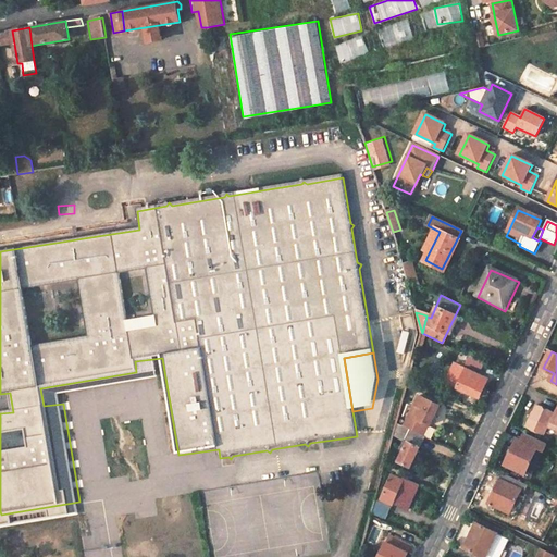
[(470,356),(466,364),(483,373),(487,364),(470,356)]
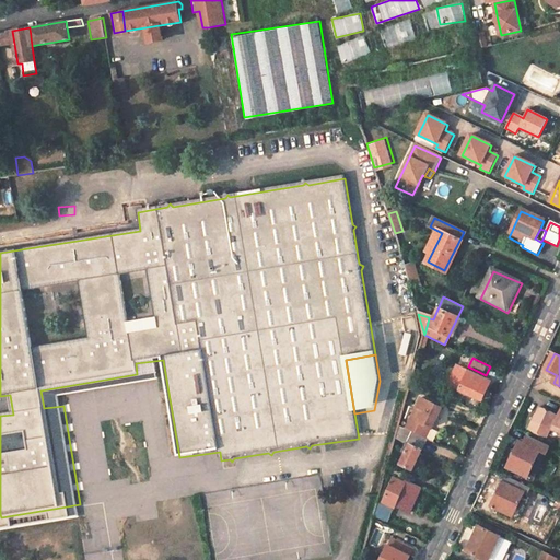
[(492,382),(471,372),(463,389),(483,400),(492,382)]
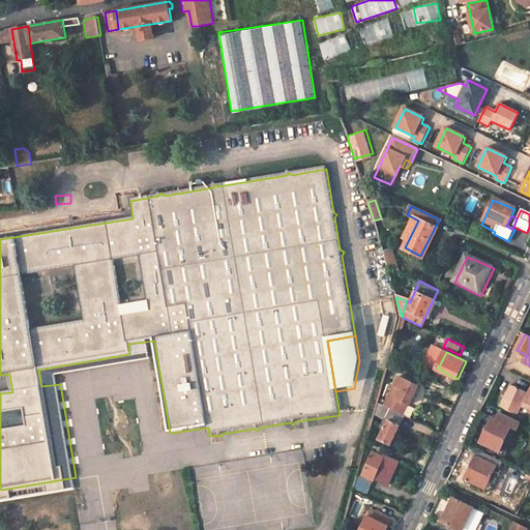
[(421,386),(399,376),(384,406),(389,408),(405,415),(410,405),(412,406),(421,386)]
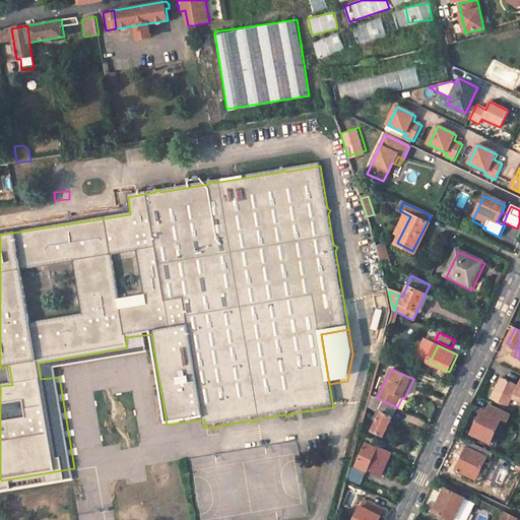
[(519,378),(517,386),(509,381),(500,378),(498,381),(497,384),(490,398),(499,404),(508,407),(512,400),(519,403),(519,378)]
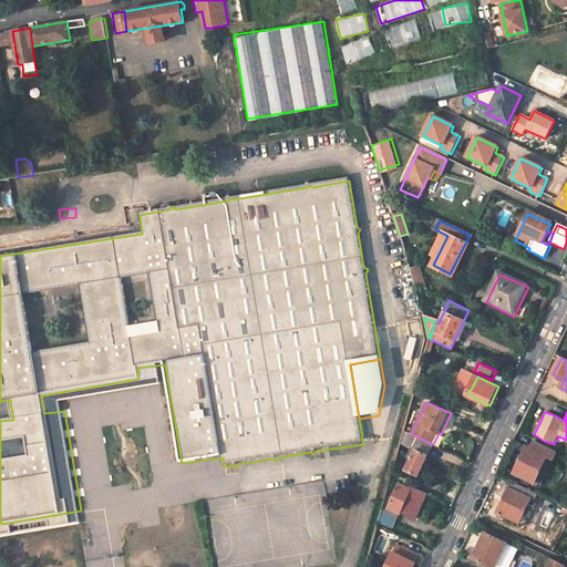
[(406,468),(419,474),(433,444),(416,436),(412,447),(415,449),(406,468)]
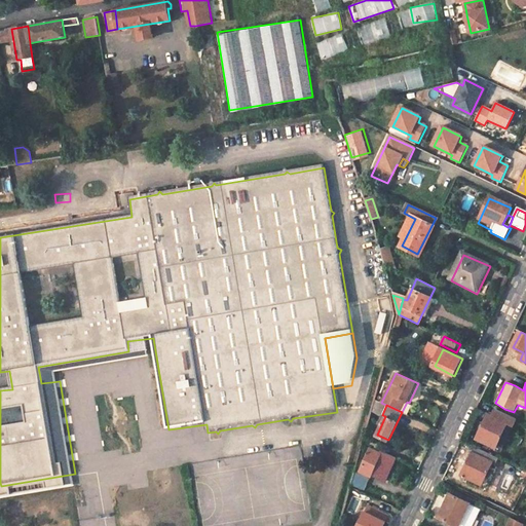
[(478,439),(496,448),(509,423),(514,425),(517,419),(497,409),(493,416),(489,414),(478,439)]
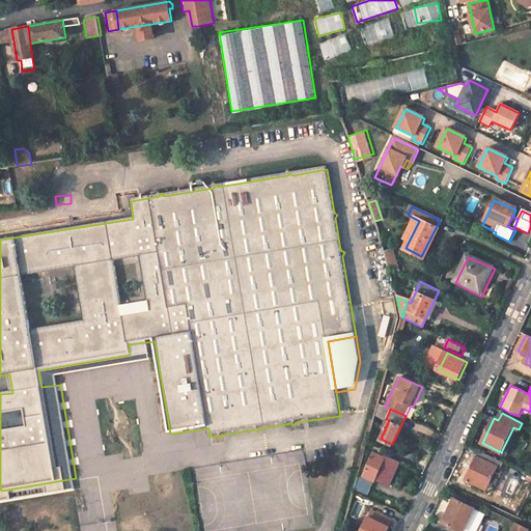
[(487,490),(498,467),(503,469),(505,463),(480,451),(466,480),(487,490)]
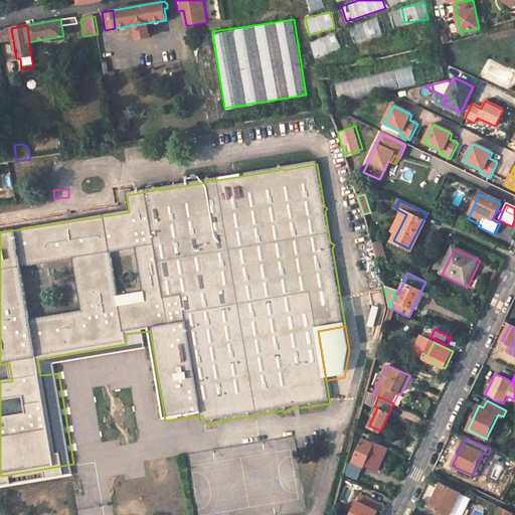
[(365,468),(373,446),(363,441),(354,463),(365,468)]
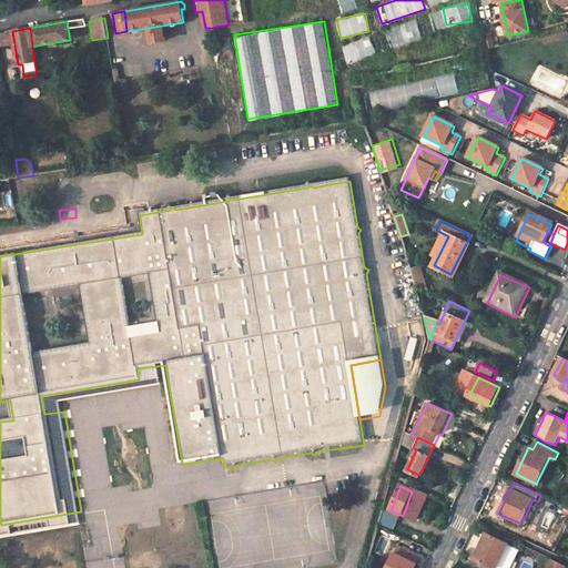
[(397,529),(402,518),(383,510),(379,523),(397,529)]
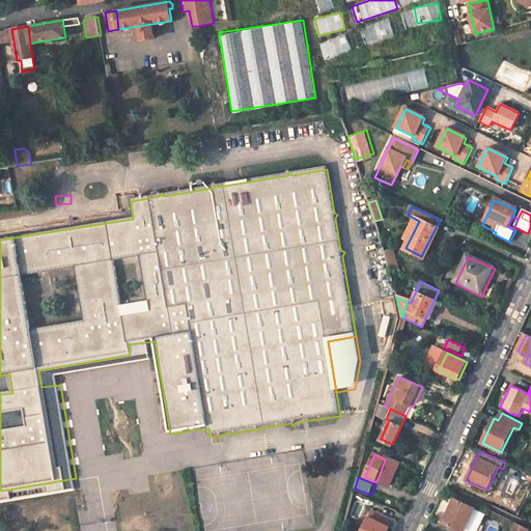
[(161,492),(167,530),(184,530),(177,488),(161,492)]
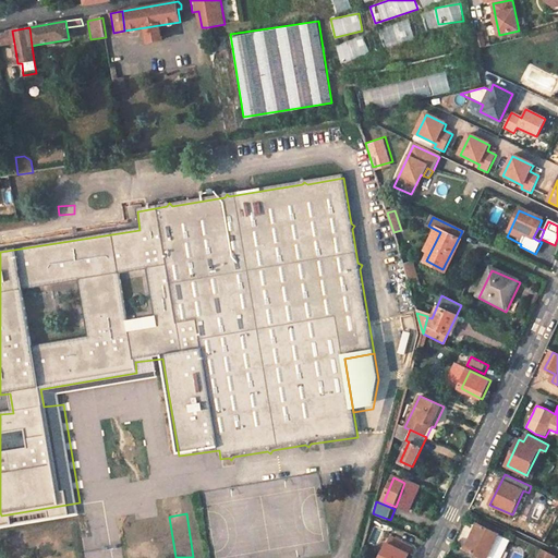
[(486,557),(498,534),(478,524),(466,549),(483,557),(486,557)]
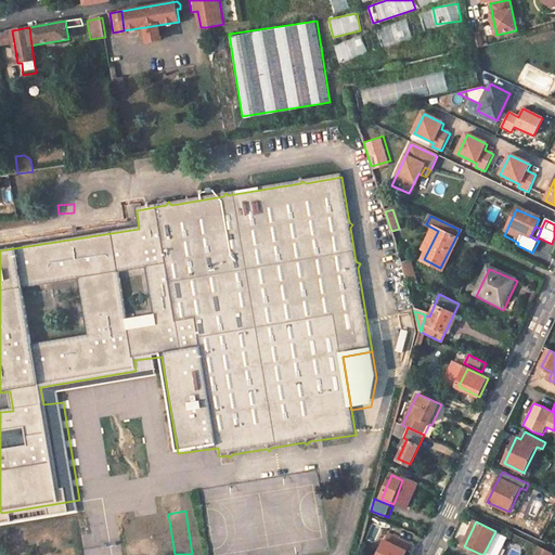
[(407,554),(412,543),(391,533),(381,554),(407,554)]
